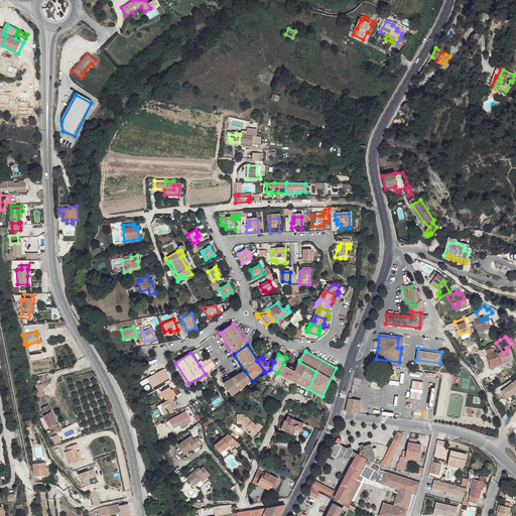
[(206,373),(206,374),(216,367),(211,359),(200,366),(206,373)]
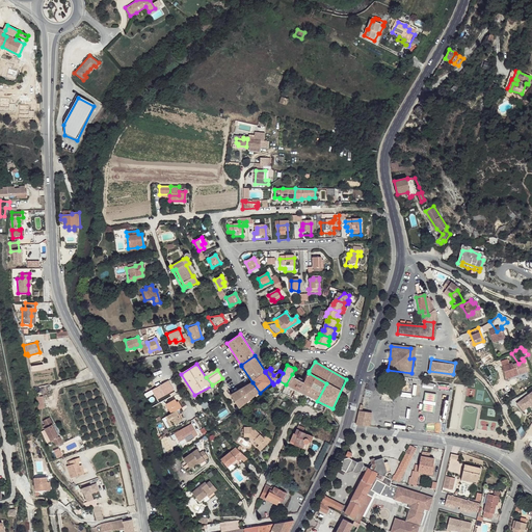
[(303,382),(299,392),(317,401),(326,383),(309,373),(303,382)]
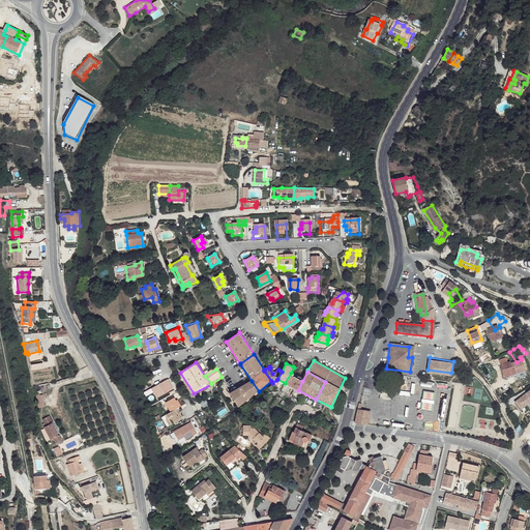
[(291,373),(285,383),(290,386),(294,377),(293,376),(293,374),(291,373)]
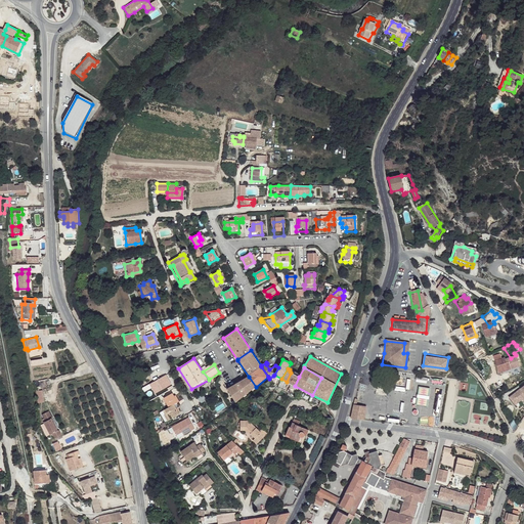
[(291,373),(287,382),(295,386),(299,377),(291,373)]
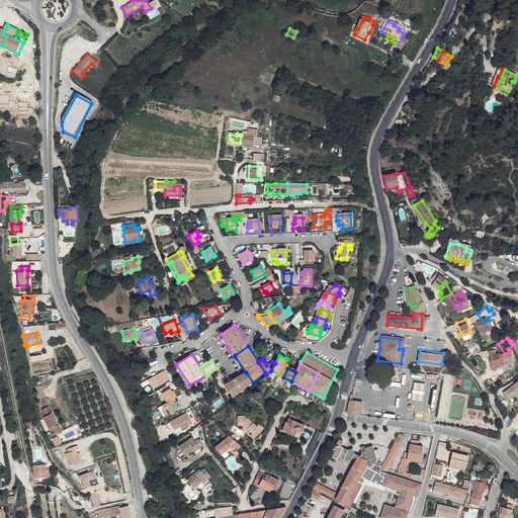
[(153,381),(156,386),(168,379),(163,370),(160,371),(151,377),(153,381)]
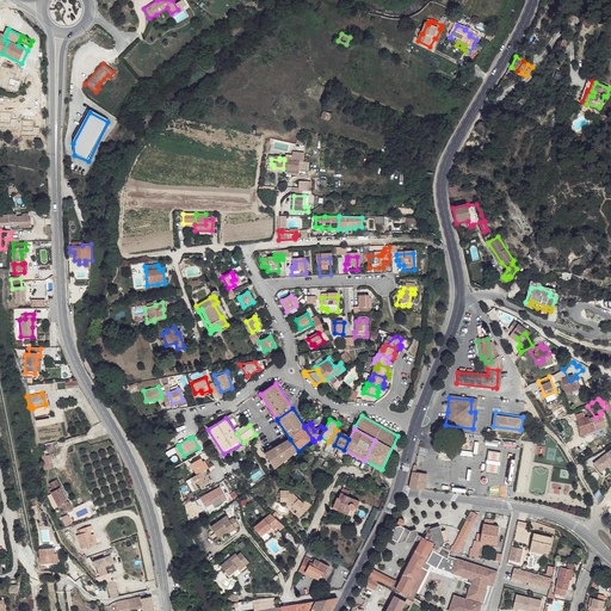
[(279,446),(267,455),(277,469),(298,451),(290,439),(279,446)]
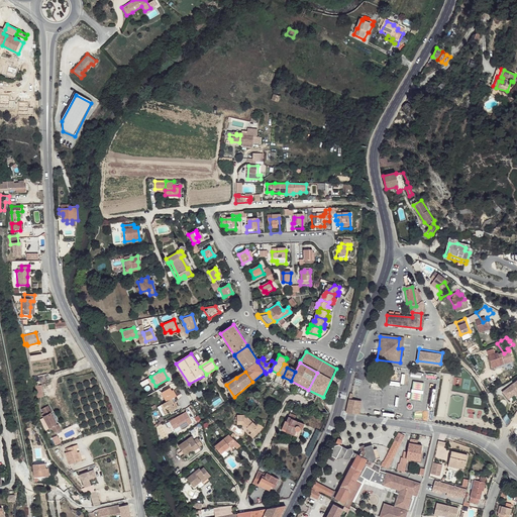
[(516,379),(504,390),(510,397),(513,395),(515,393),(516,395),(516,394),(516,379)]
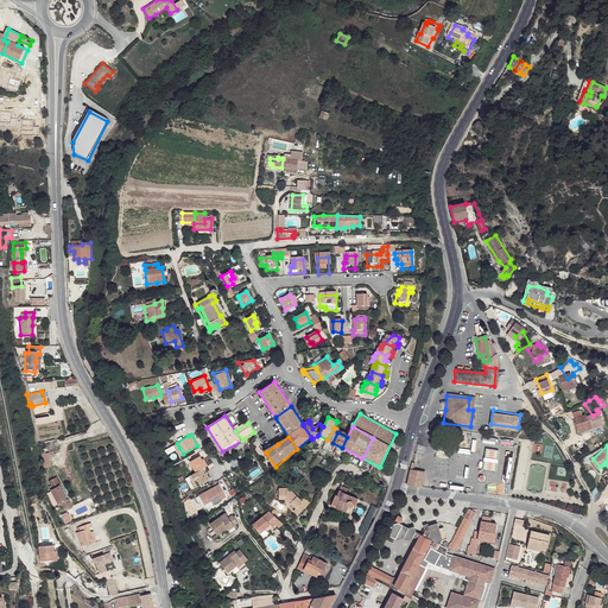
[(43,468),(52,467),(49,453),(40,454),(43,468)]
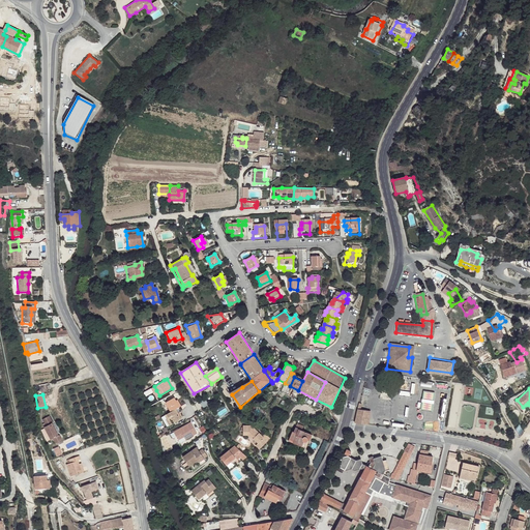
[(167,401),(172,410),(177,408),(179,407),(176,400),(178,399),(176,395),(167,401)]
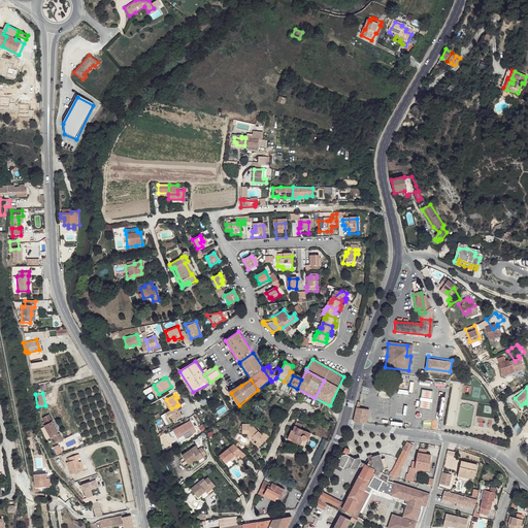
[(204,396),(198,399),(201,405),(207,402),(204,396)]
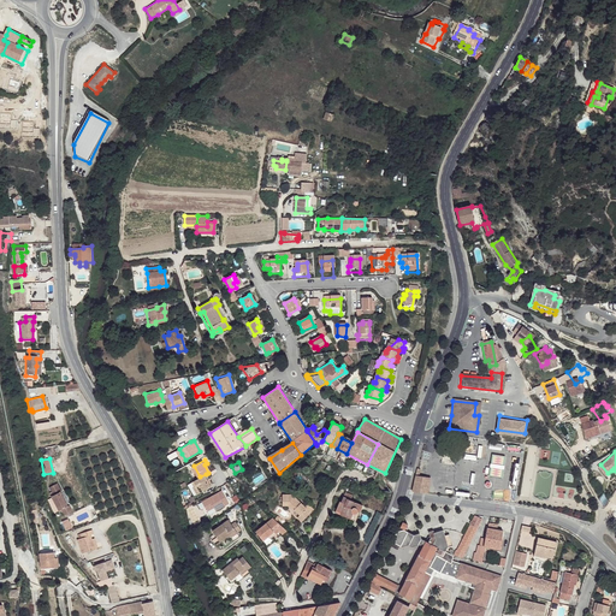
[(600,465),(597,468),(604,477),(608,473),(600,465)]
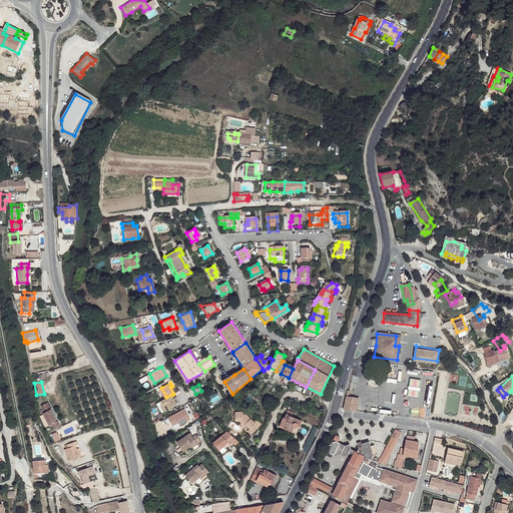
[(161,400),(163,404),(173,399),(171,395),(166,397),(163,399),(161,400)]
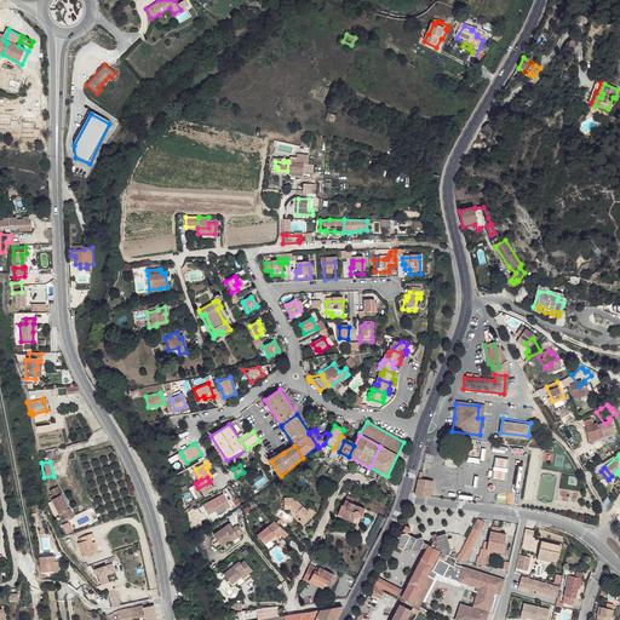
[(196,489),(200,497),(213,488),(210,482),(197,488),(196,489)]
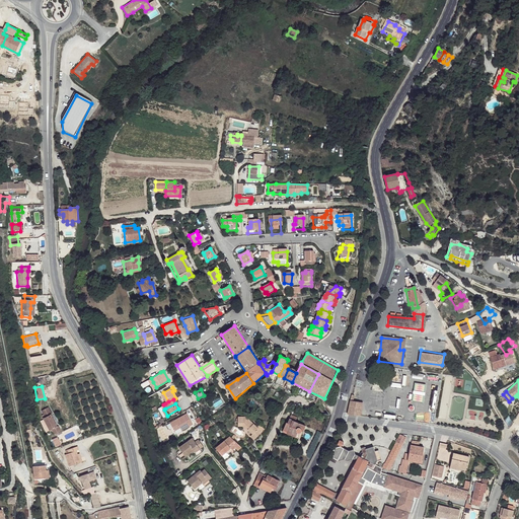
[(48,406),(41,411),(45,417),(43,418),(49,430),(51,429),(54,434),(60,431),(58,426),(57,427),(50,414),(51,414),(48,406)]
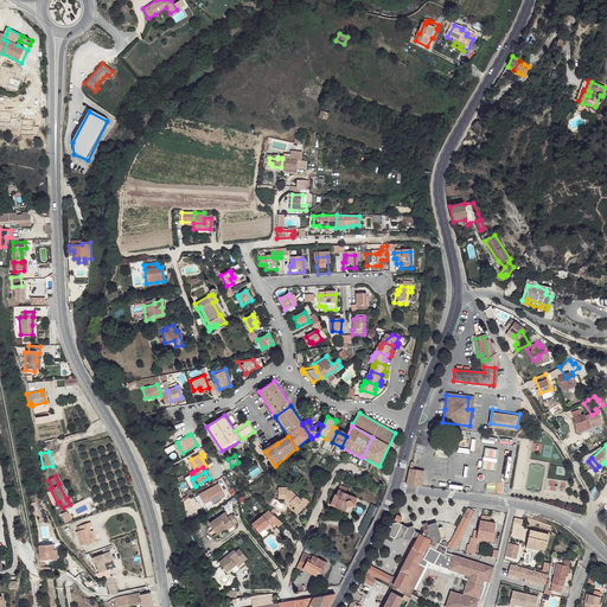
[(408,477),(407,485),(421,487),(422,478),(408,477)]
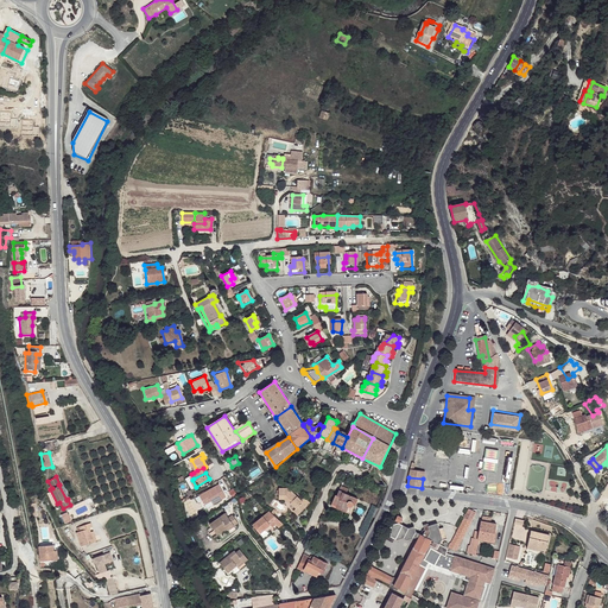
[(211,501),(214,505),(223,499),(217,488),(216,486),(200,495),(204,505),(211,501)]
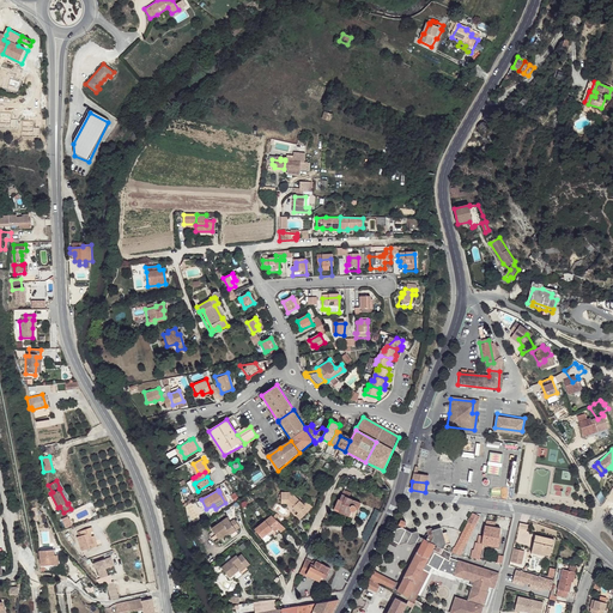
[(223,490),(219,492),(225,503),(229,501),(223,490)]
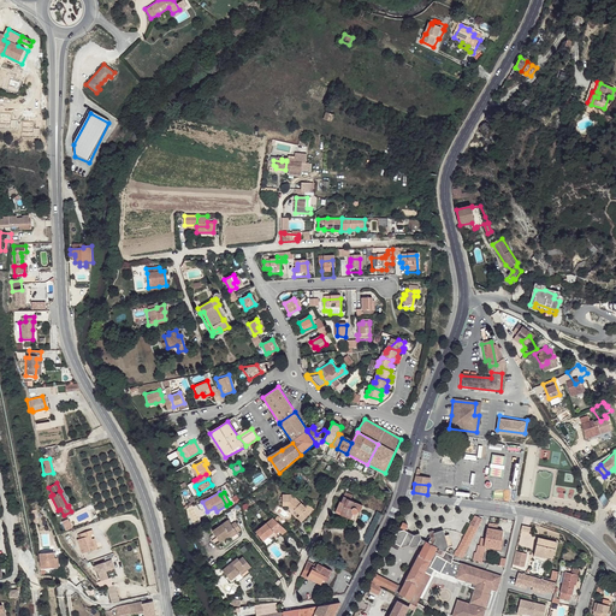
[(298,519),(302,522),(315,510),(308,503),(306,505),(294,495),(283,496),(283,503),(290,502),(297,509),(296,510),(301,516),(298,519)]
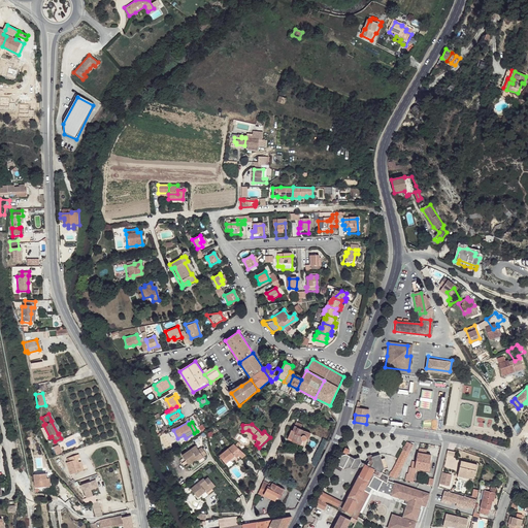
[(292,429),(288,438),(293,440),(294,439),(302,442),(303,439),(305,439),(306,439),(307,437),(310,432),(301,428),(295,425),(293,429),(292,429)]
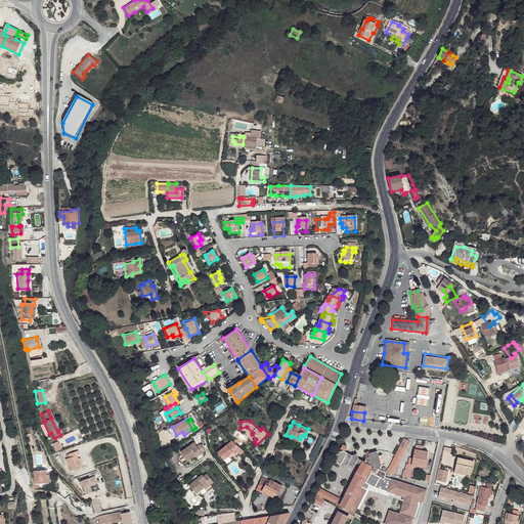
[(217,454),(225,462),(233,453),(235,455),(238,452),(242,454),(245,451),(231,439),(217,454)]
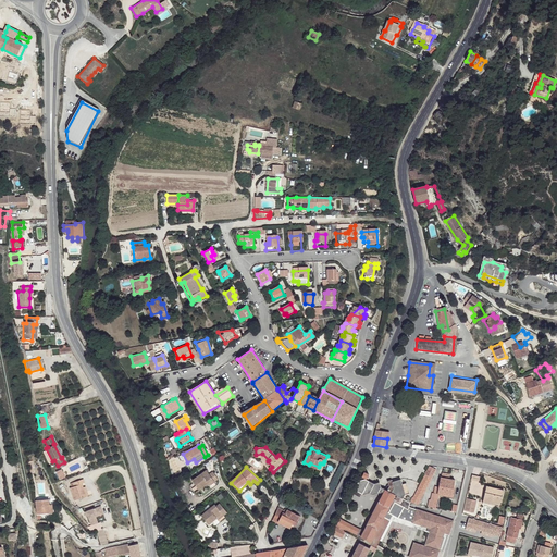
[(416,491),(411,502),(418,504),(435,470),(429,467),(416,491)]
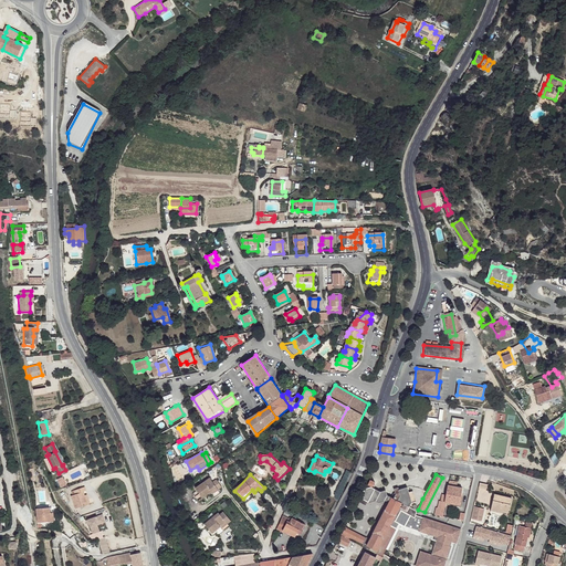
[(194,490),(201,500),(209,493),(216,488),(217,490),(221,486),(215,480),(211,483),(208,479),(194,490)]
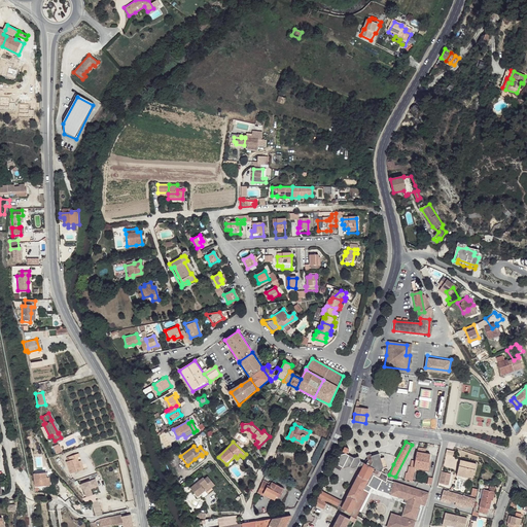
[(66,461),(70,473),(80,469),(78,461),(76,457),(79,456),(78,452),(66,457),(67,461),(66,461)]
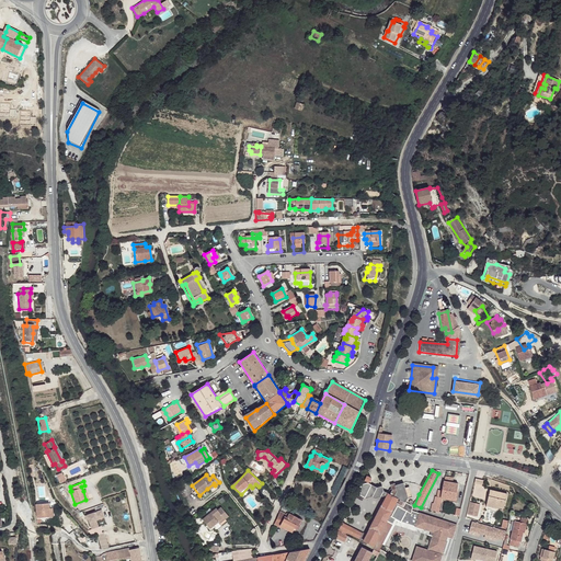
[(364,481),(357,494),(368,500),(371,499),(376,501),(382,497),(386,500),(389,494),(369,484),(364,481)]
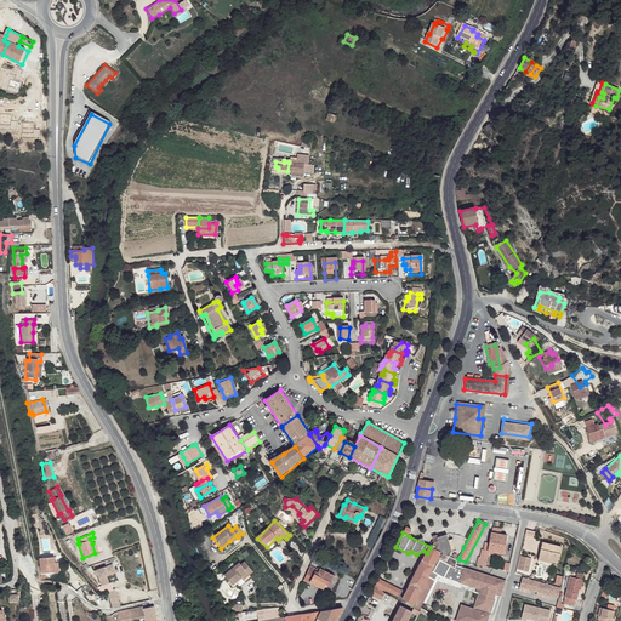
[(488,543),(486,552),(488,552),(491,552),(493,550),(503,552),(505,543),(506,536),(500,535),(490,534),(490,533),(488,543)]
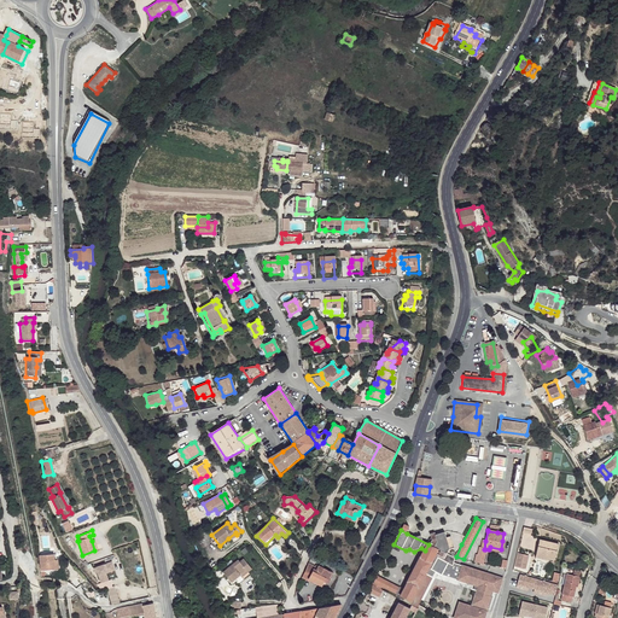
[(266,544),(268,547),(278,537),(275,535),(266,544)]
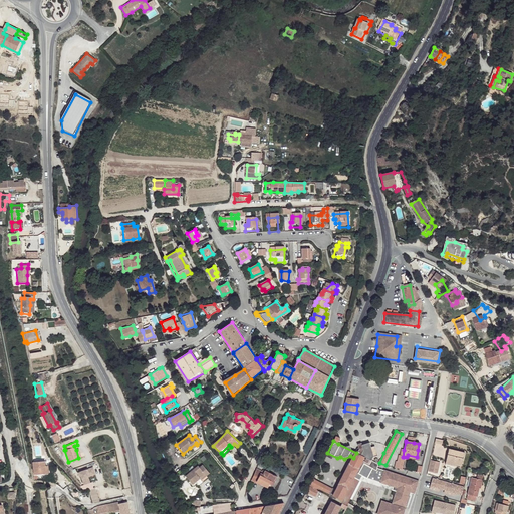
[(357,451),(356,453),(364,458),(367,459),(369,460),(372,458),(375,452),(373,447),(370,448),(369,445),(362,448),(361,447),(357,448),(358,450),(357,451)]
